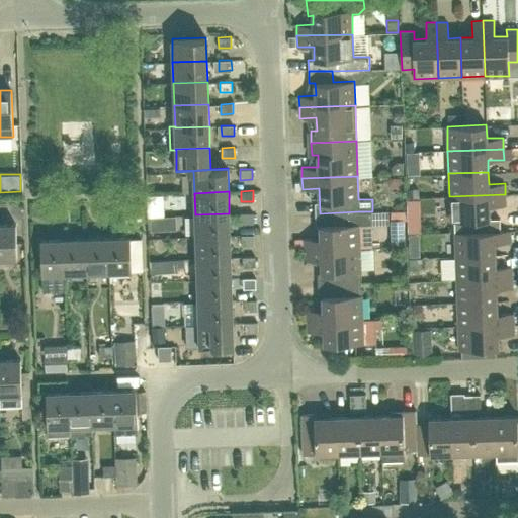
[(148,218),(164,217),(163,194),(147,194),(148,218)]
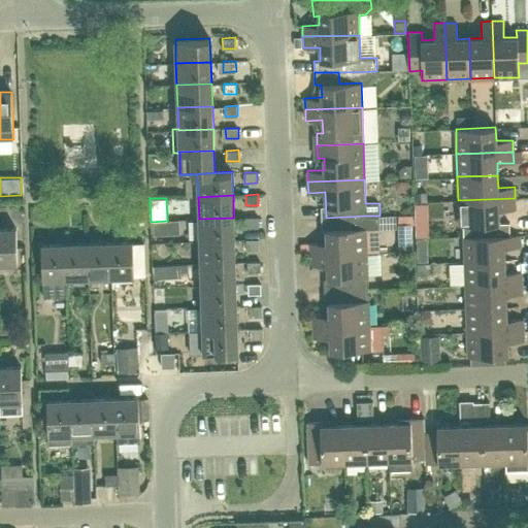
[(459,225),(463,225),(463,236),(505,235),(505,223),(499,223),(499,210),(516,209),(515,198),(458,200),(459,225)]
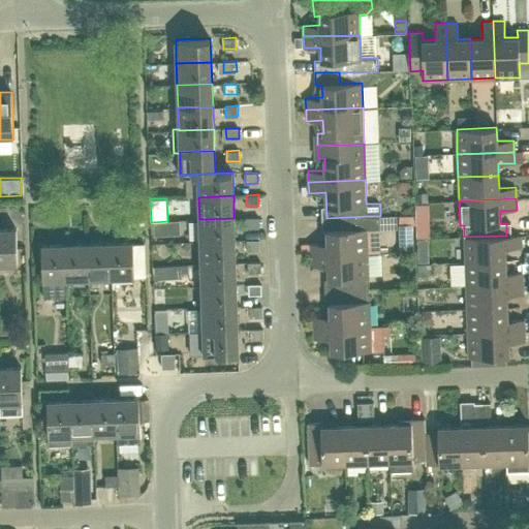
[(327,218),(327,229),(327,243),(310,244),(311,254),(368,252),(367,229),(381,228),(380,216),(366,216),(327,218)]
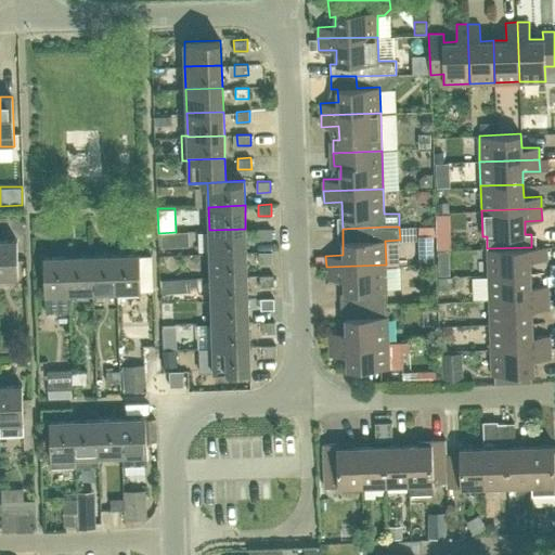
[(258,228),(259,240),(272,239),(272,228),(258,228)]
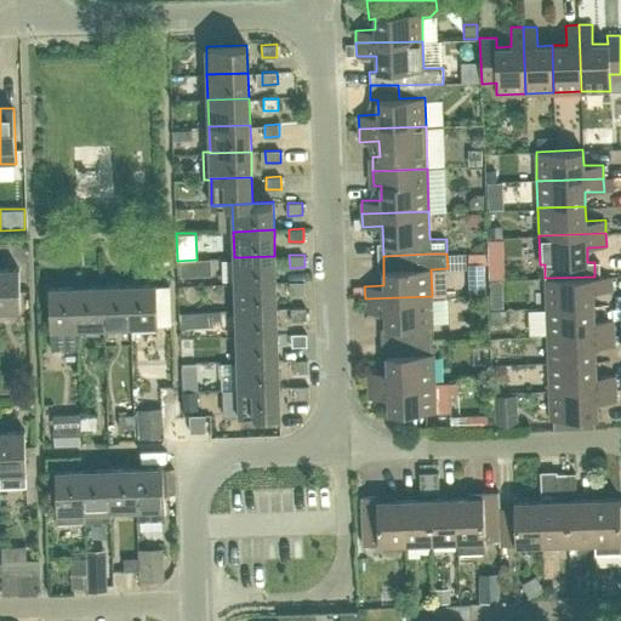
[(234,284),(275,281),(274,256),(234,257),(234,284)]
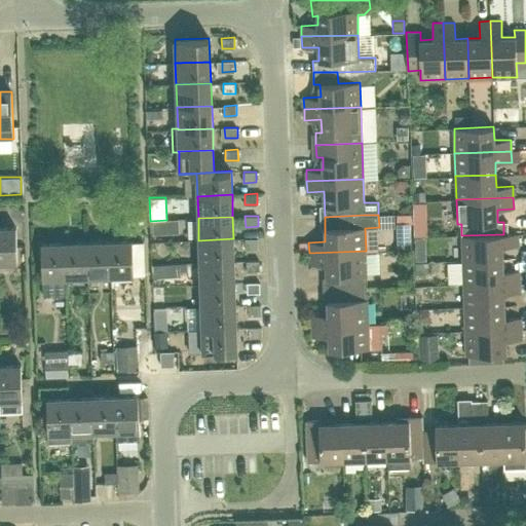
[(0,262),(17,262),(16,227),(0,227),(0,262)]
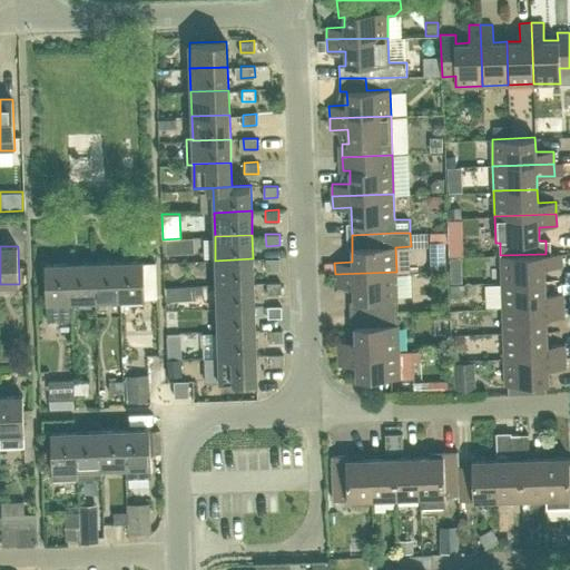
[(544,281),(544,267),(562,266),(561,253),(546,254),(500,255),(501,282),(544,281)]
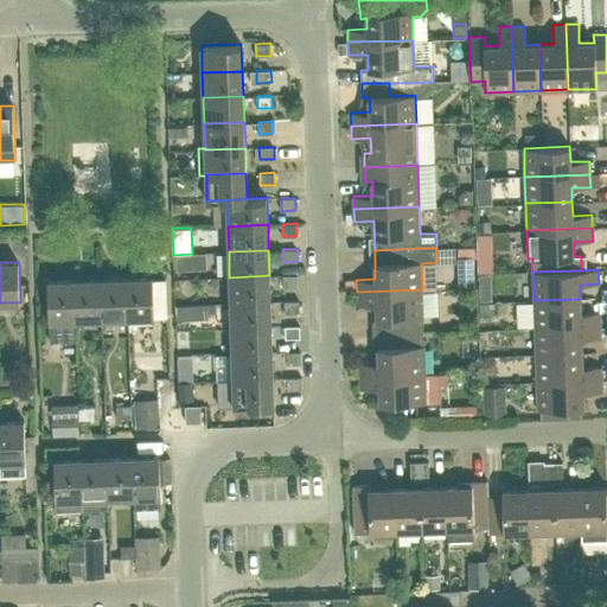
[(229,278),(230,302),(270,301),(269,275),(229,278)]
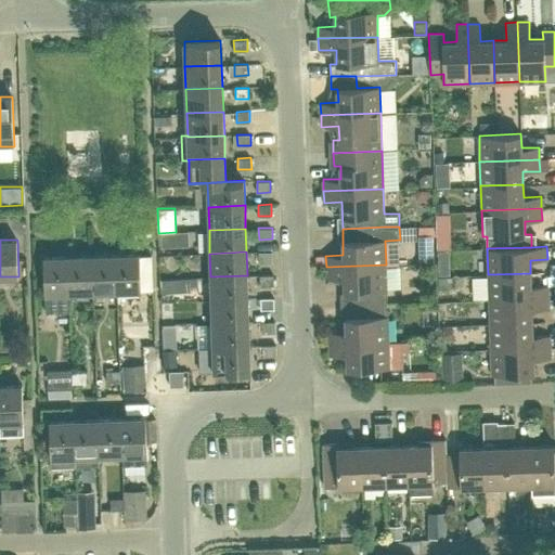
[(259,252),(259,262),(273,262),(272,252),(259,252)]
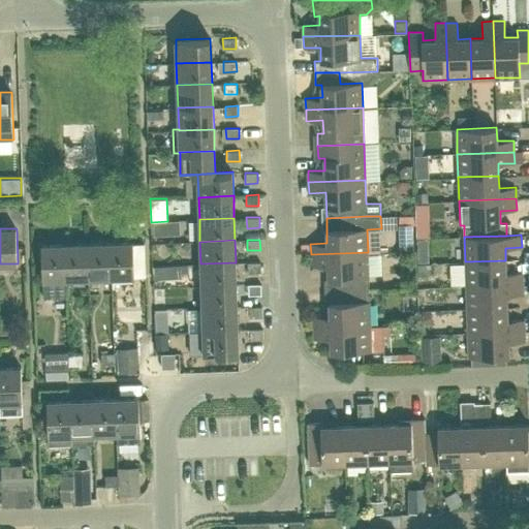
[(134,277),(133,242),(110,243),(111,278),(134,277)]
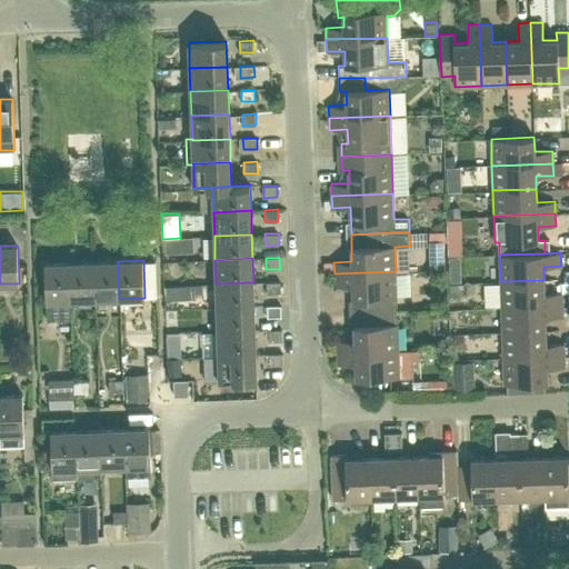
[(96,299),(119,299),(118,261),(95,262),(96,299)]
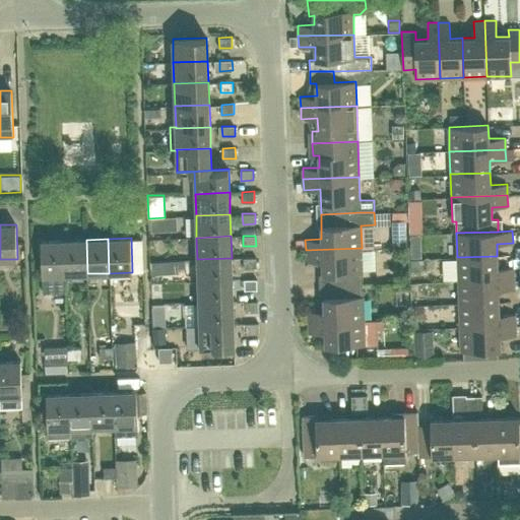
[(64,240),(41,241),(43,293),(66,291),(65,274),(64,240)]
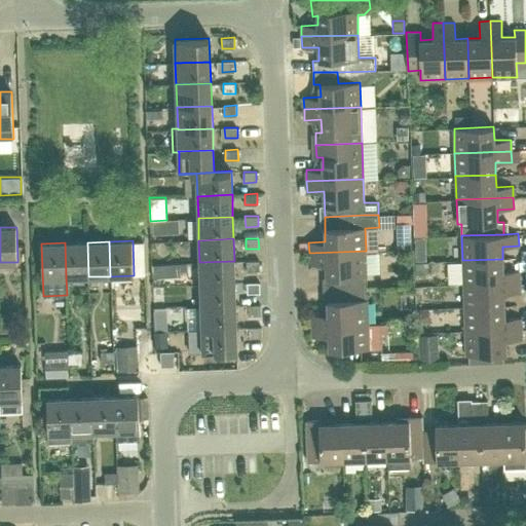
[(65,242),(66,277),(88,276),(87,242),(65,242)]
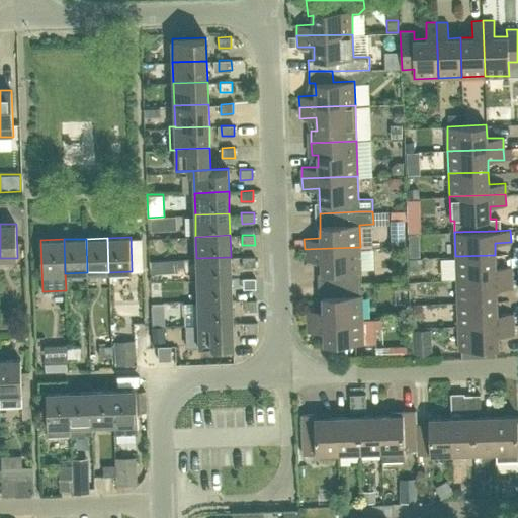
[(305,249),(305,260),(321,260),(322,284),(361,283),(360,247),(305,249)]
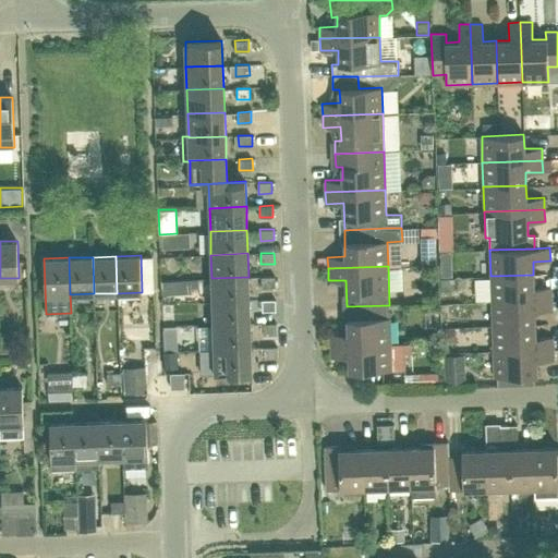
[(190,270),(190,292),(202,292),(202,270),(190,270)]
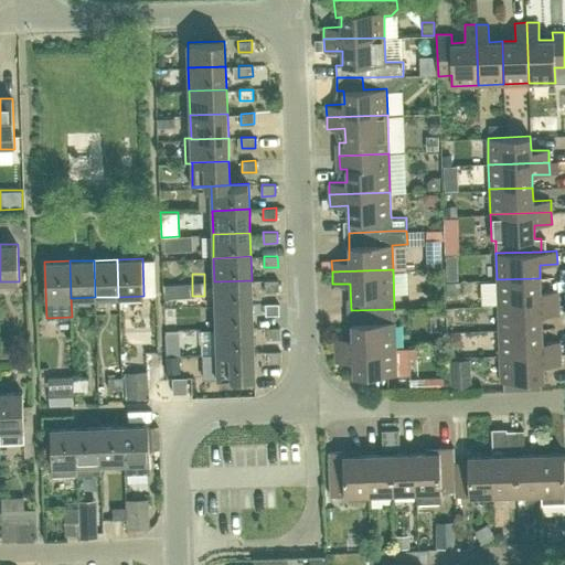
[(558,290),(541,291),(540,278),(497,279),(498,305),(558,302),(558,290)]
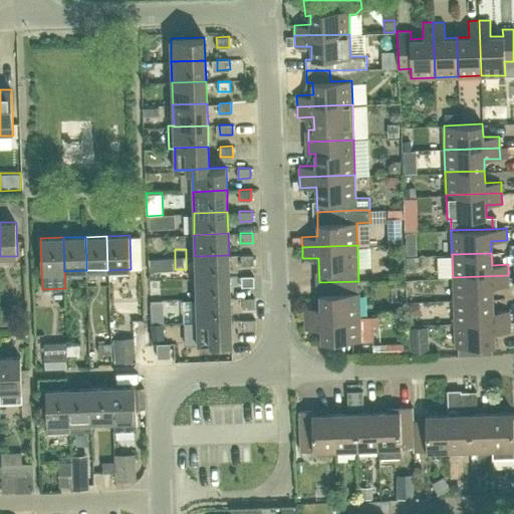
[(241,255),(241,265),(253,264),(253,254),(241,255)]
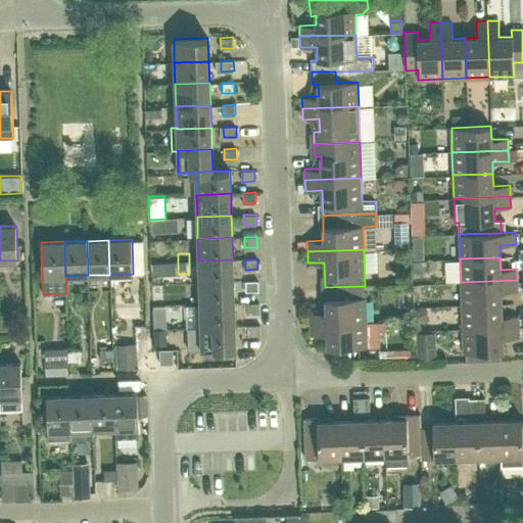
[(233,259),(198,260),(199,283),(234,282),(233,259)]
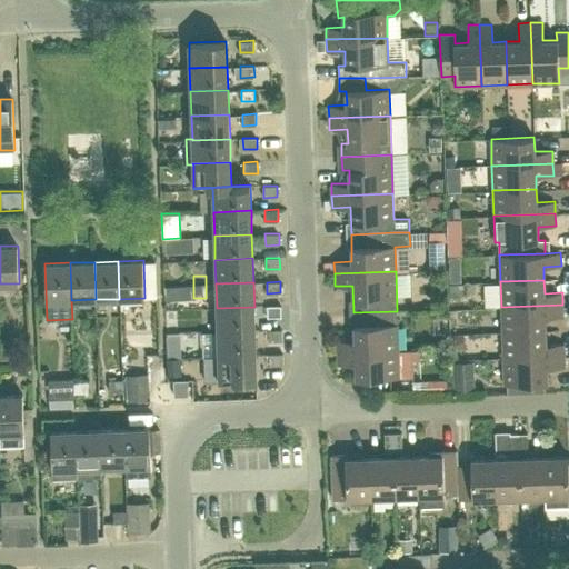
[(546,317),(563,317),(562,305),(501,307),(502,332),(546,330),(546,317)]
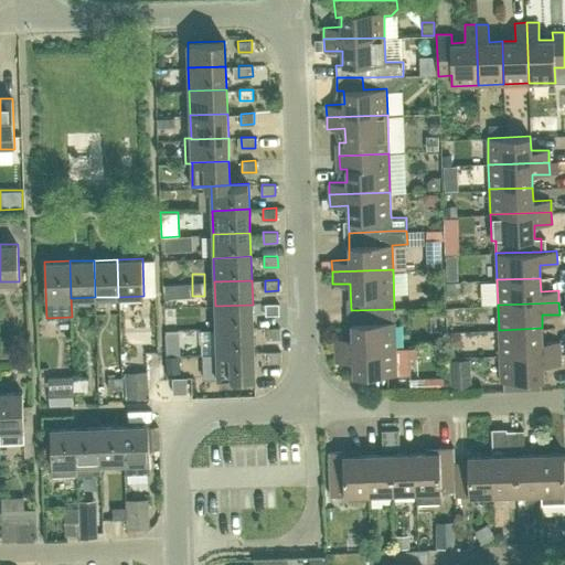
[(266,304),(266,315),(279,315),(279,304),(266,304)]
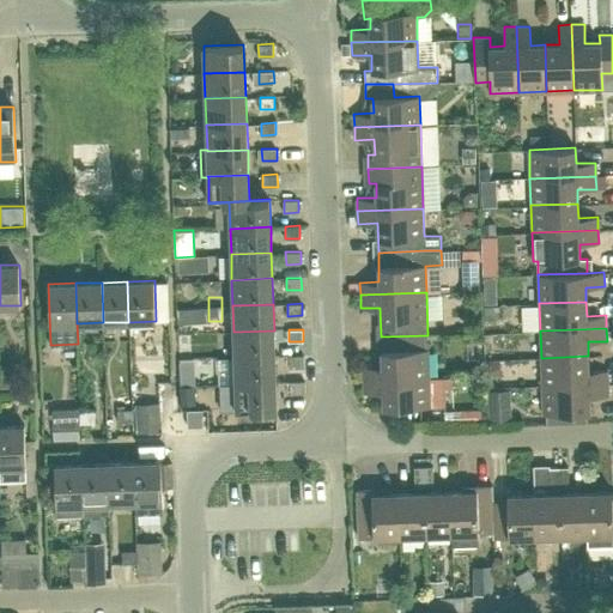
[(275,356),(274,331),(234,332),(235,357),(275,356)]
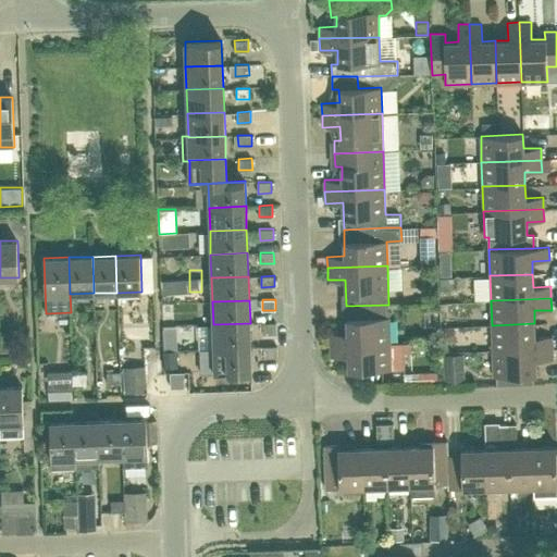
[(347,333),(330,333),(330,345),(390,343),(388,305),(346,306),(347,333)]
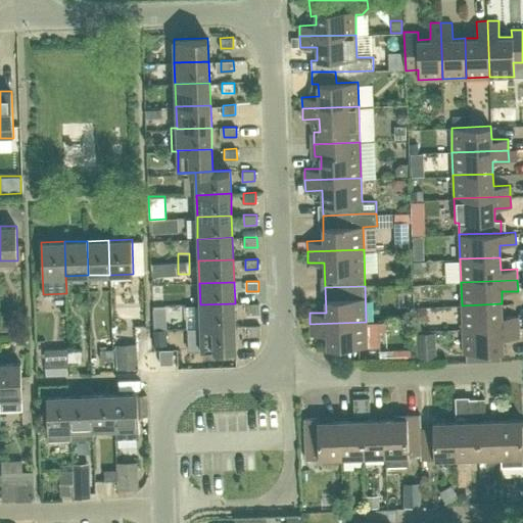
[(246,303),(247,314),(259,314),(259,302),(246,303)]
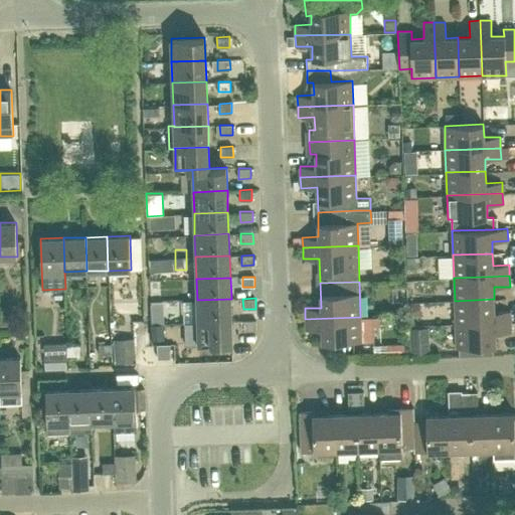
[(197,300),(197,322),(231,321),(231,299),(197,300)]
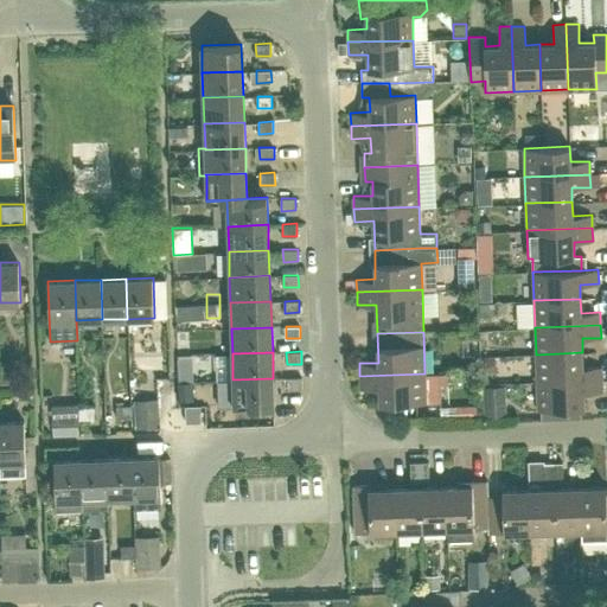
[(601,366),(582,366),(582,352),(536,355),(537,382),(602,379),(601,366)]
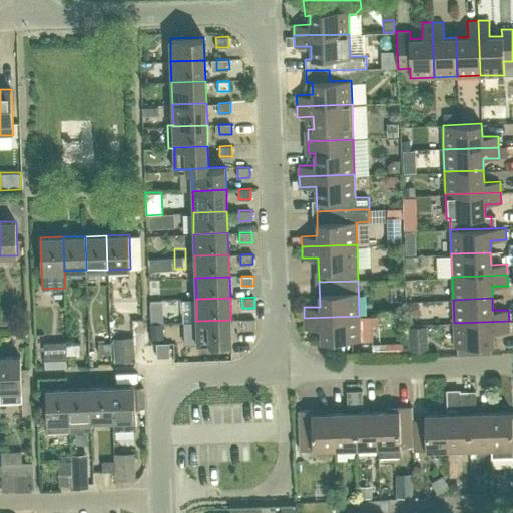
[(196,321),(196,299),(182,300),(182,321),(196,321)]
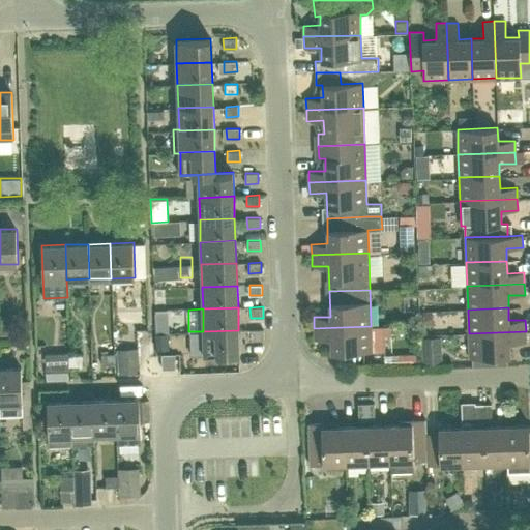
[(0,334),(8,334),(8,333),(8,324),(0,323),(0,334)]
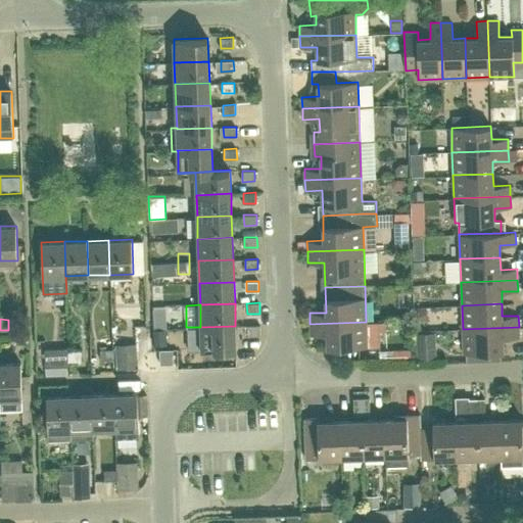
[(165,319),(152,320),(153,330),(165,330),(165,319)]
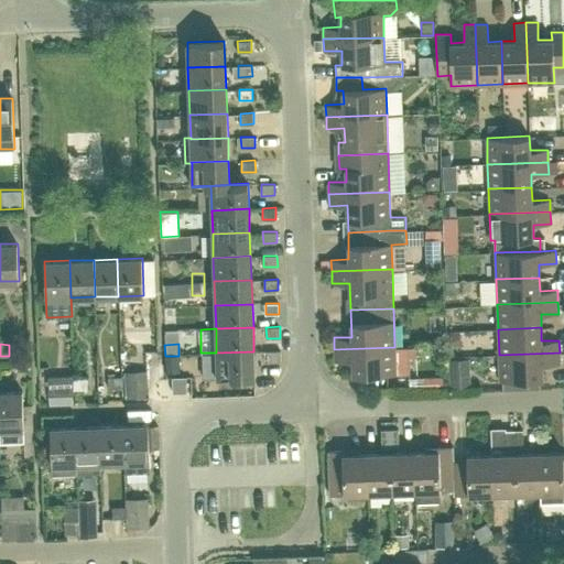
[(396,373),(394,347),(334,349),(335,361),(353,360),(353,375),(396,373)]
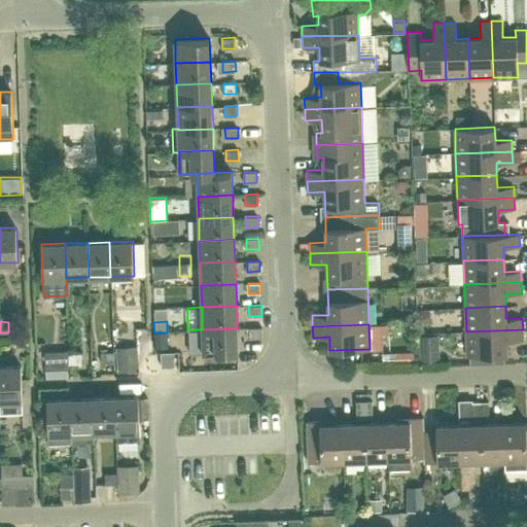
[(249,327),(249,339),(262,338),(261,327),(249,327)]
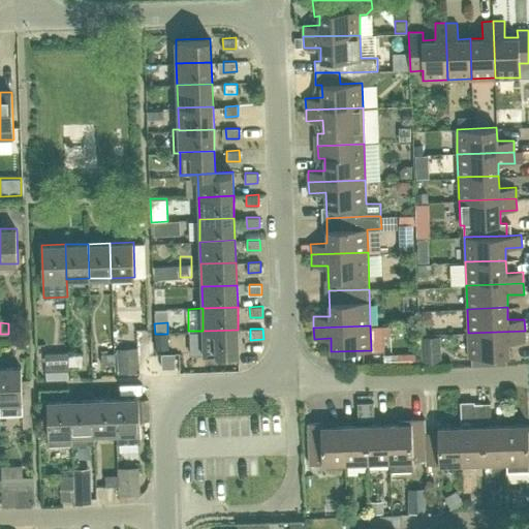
[(204,354),(239,352),(238,330),(203,331),(204,354)]
